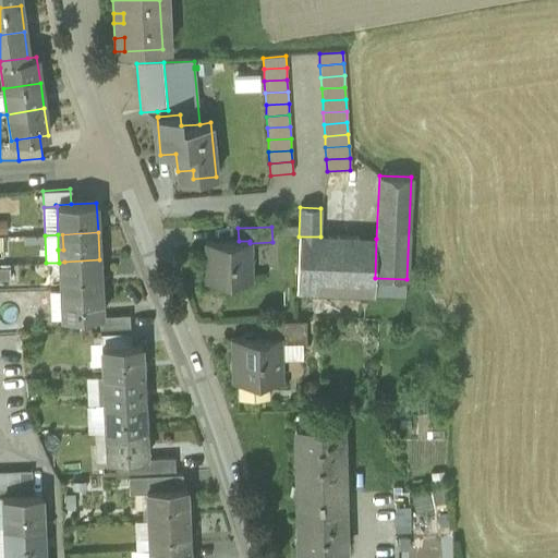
[(320,237),(299,237),(296,293),(330,294),(332,238),(320,237)]
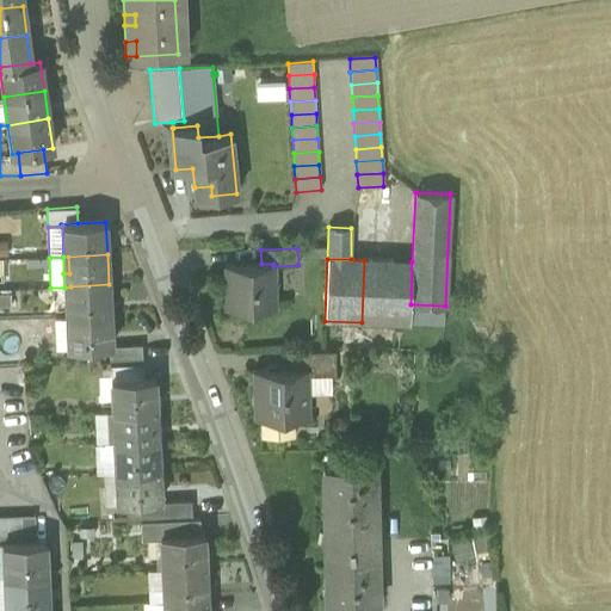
[(411,322),(411,304),(412,261),(364,260),(362,322),(411,323),(411,322)]
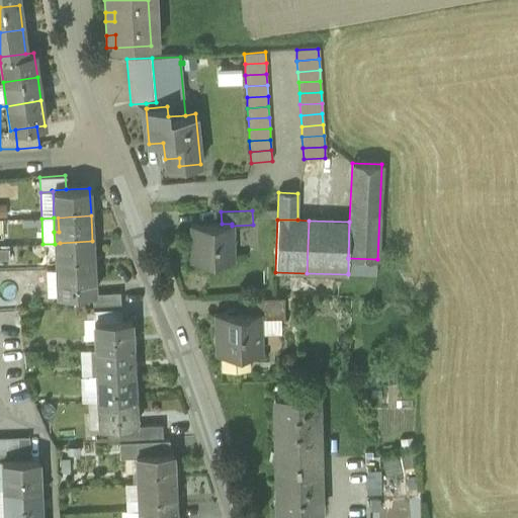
[(191,225),(191,261),(233,260),(232,226),(232,224),(222,224),(191,225)]
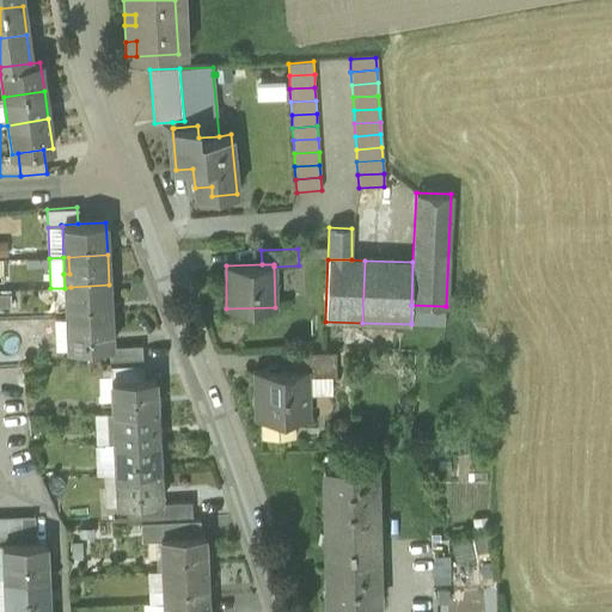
[(110,316),(109,285),(71,287),(71,304),(66,304),(66,317),(72,317),(110,316)]
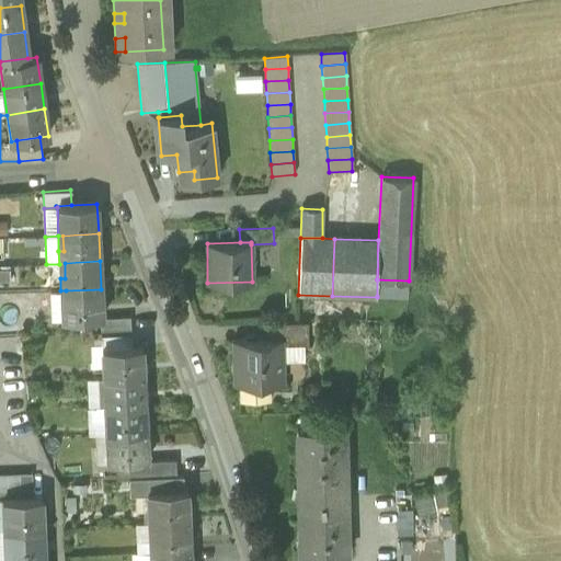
[(408,298),(409,281),(377,279),(377,296),(408,298)]
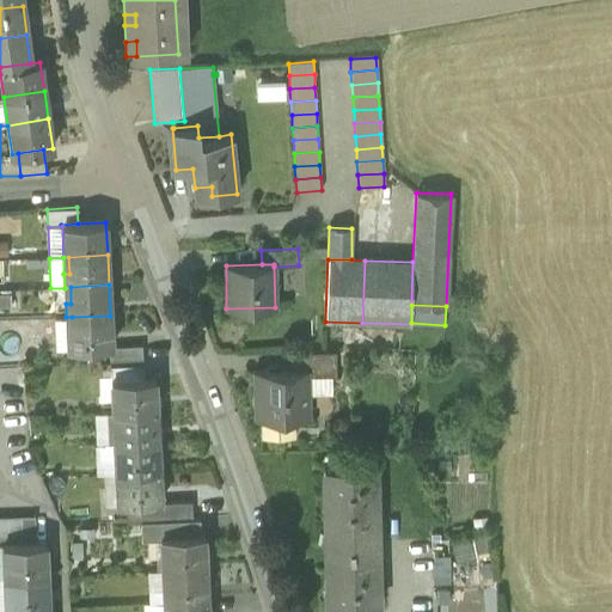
[(111,347),(110,316),(72,317),(73,335),(67,335),(67,349),(109,347),(111,347)]
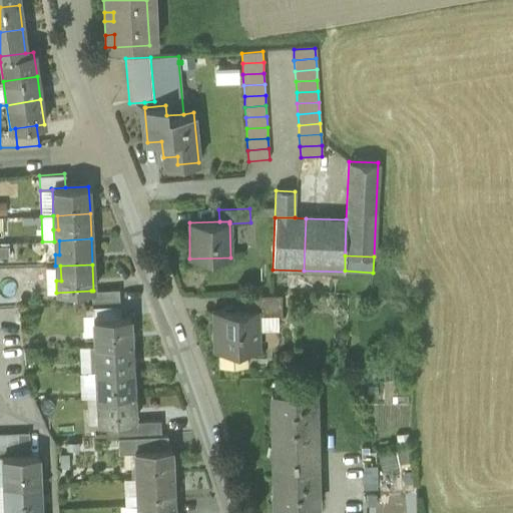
[(45,293),(56,293),(56,281),(55,266),(44,267),(45,293)]
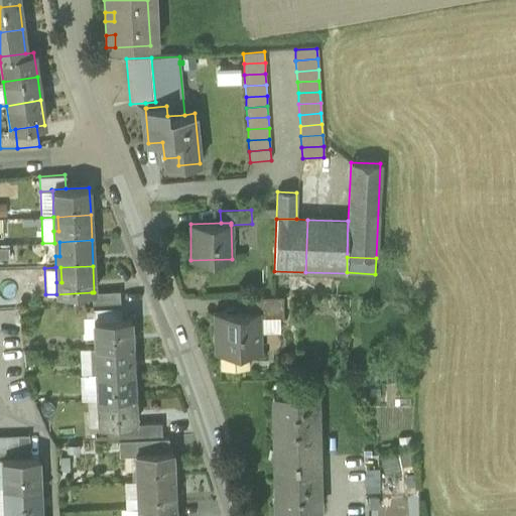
[(92,292),(92,304),(120,303),(120,291),(94,292),(92,292)]
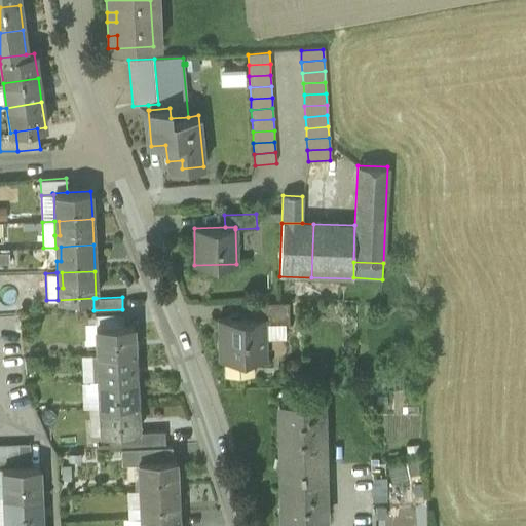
[(263,317),(264,325),(285,325),(289,325),(288,302),(251,303),(251,318),(263,317)]
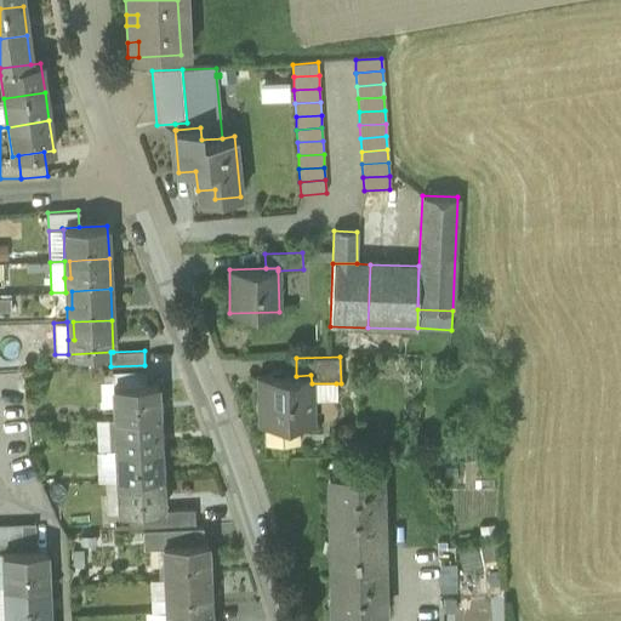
[(260,425),(265,425),(298,423),(312,423),(312,399),(312,383),(311,375),(296,376),(258,376),(260,425)]
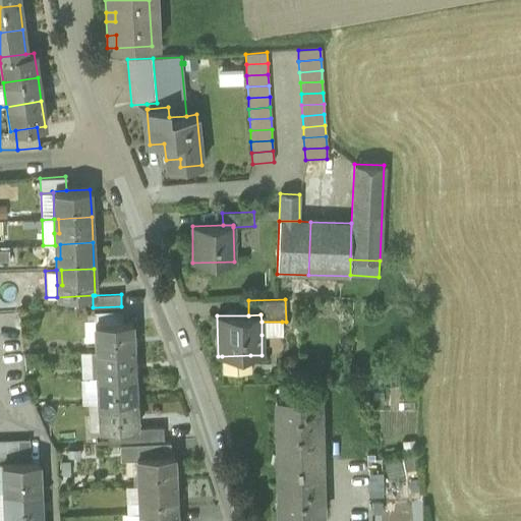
[(282,322),(262,322),(262,335),(282,335),(282,322)]
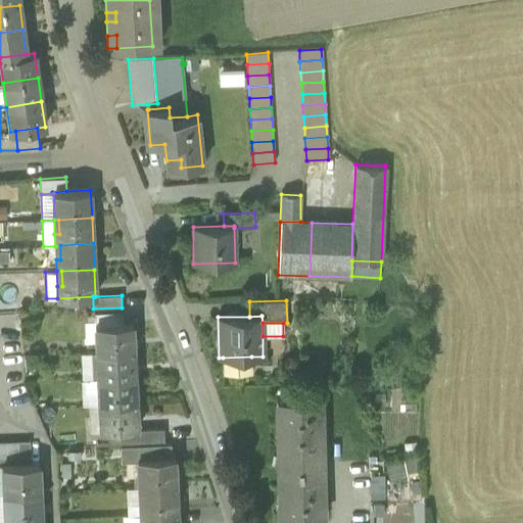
[(96,352),(101,351),(133,350),(132,324),(95,326),(95,328),(99,327),(100,340),(95,340),(96,347),(96,352)]
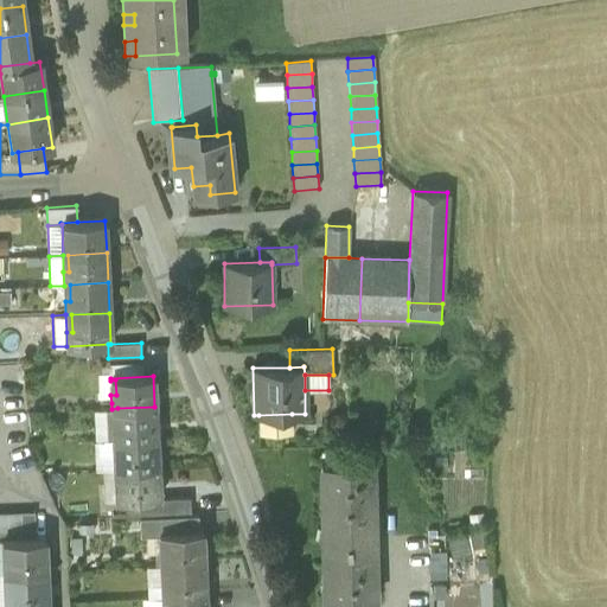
[(98,403),(112,403),(110,395),(110,381),(110,378),(97,378),(98,403)]
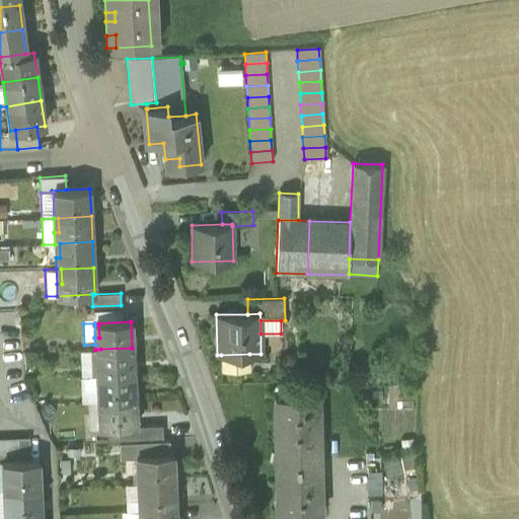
[(96,375),(101,375),(133,374),(132,348),(100,349),(100,364),(96,364),(96,375)]
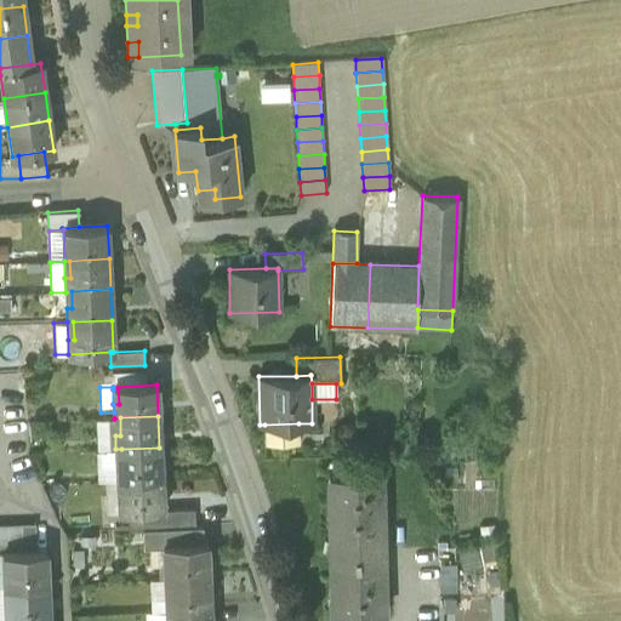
[(96,450),(115,449),(115,436),(114,419),(95,419),(96,450)]
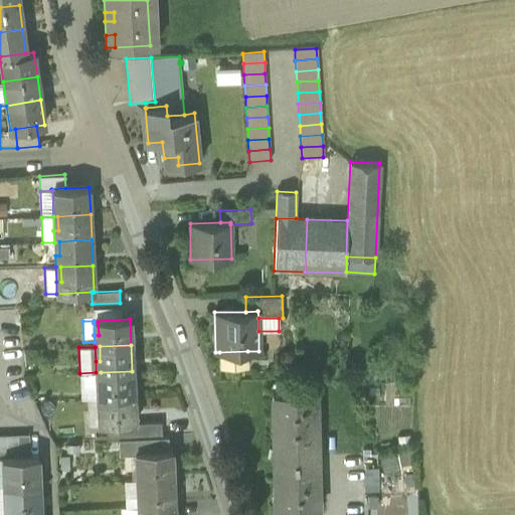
[(247,367),(247,351),(219,352),(219,368),(220,368),(247,367)]
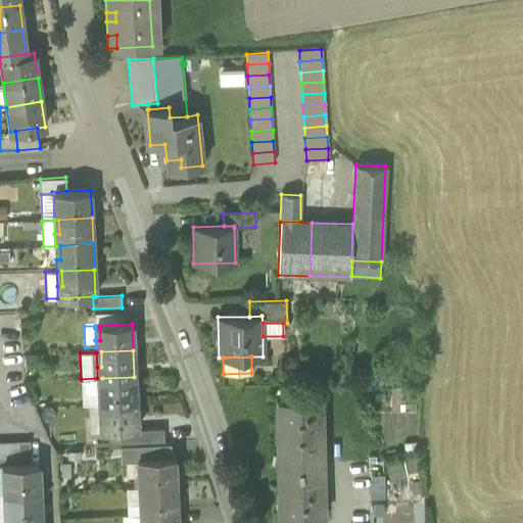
[(98,405),(103,405),(136,402),(134,377),(102,378),(103,393),(98,393),(98,405)]
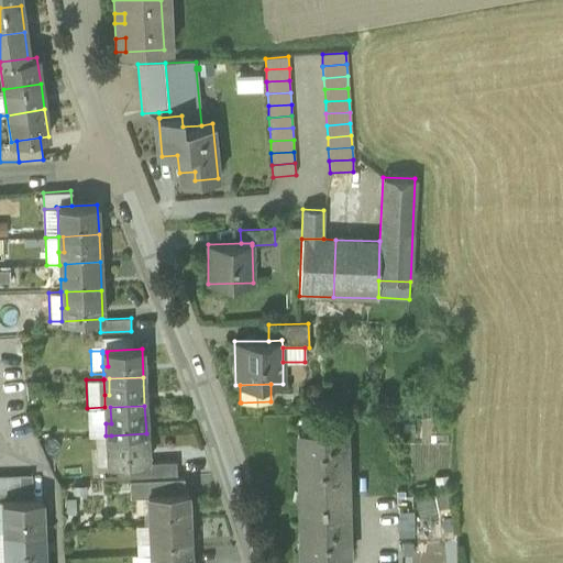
[(105,407),(87,408),(88,437),(106,435),(106,423),(105,407)]
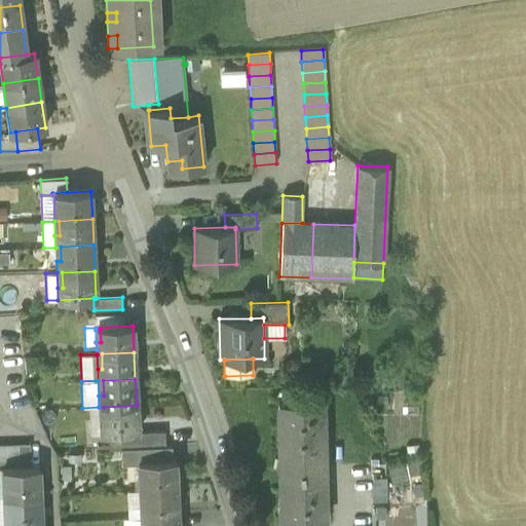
[(277,400),(278,466),(323,465),(321,399),(277,400)]
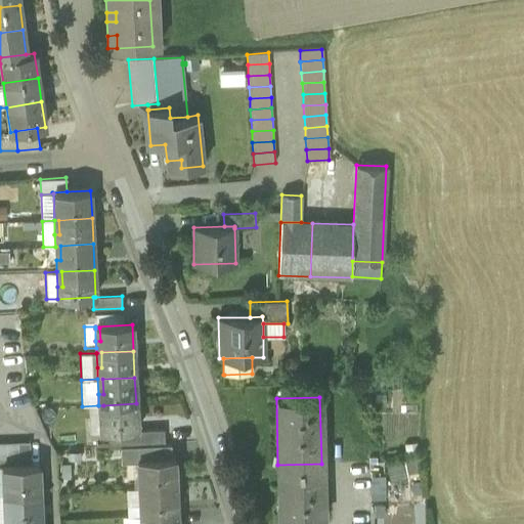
[(137,431),(136,403),(103,405),(104,420),(99,420),(99,433),(106,432),(120,432),(137,431)]
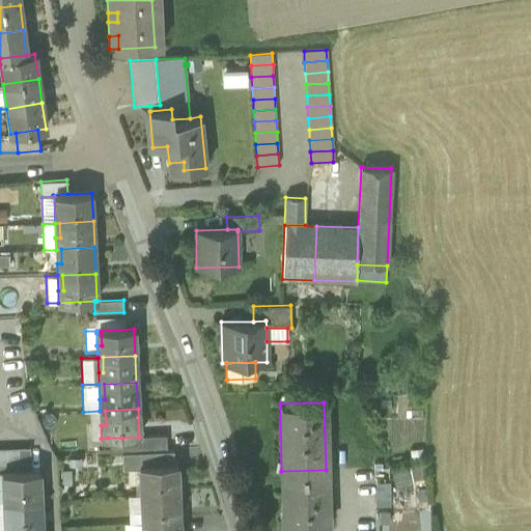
[(121,452),(139,451),(166,450),(166,436),(139,437),(121,438),(121,452)]
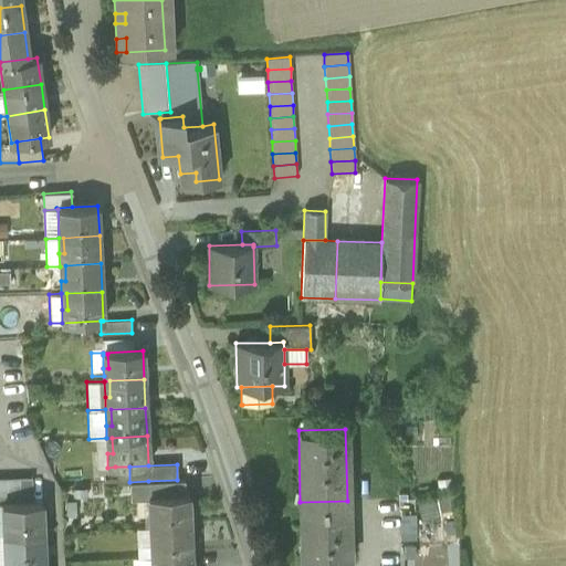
[(129,467),(115,467),(116,483),(129,482),(129,467)]
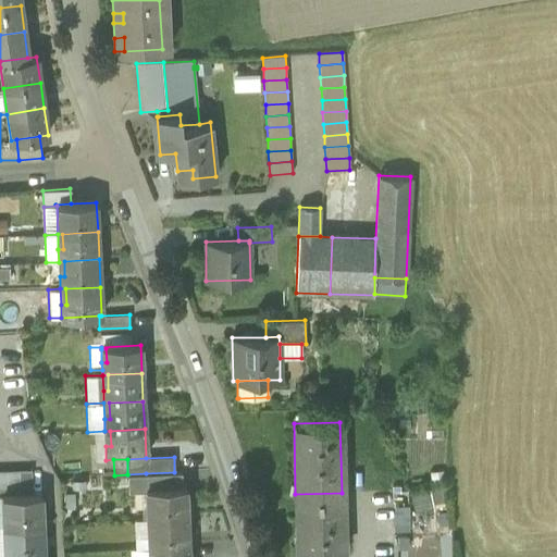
[(32,469),(20,470),(8,471),(0,470),(0,494),(0,495),(8,494),(20,494),(33,493),(40,493),(46,492),(46,475),(41,469),(32,469)]
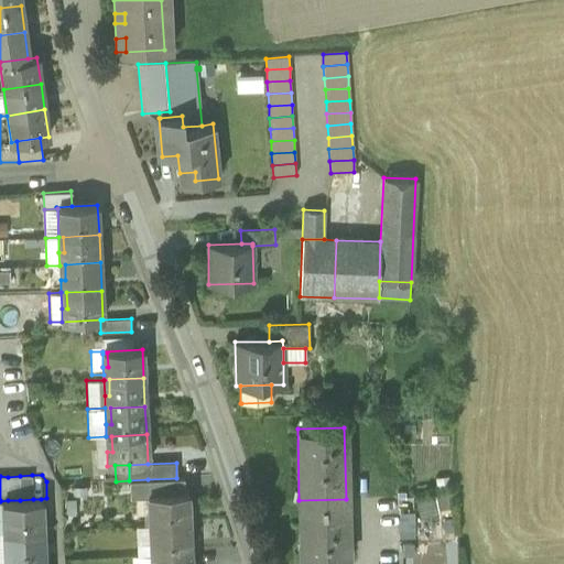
[(183,477),(176,478),(148,479),(149,494),(153,494),(184,492),(183,477)]
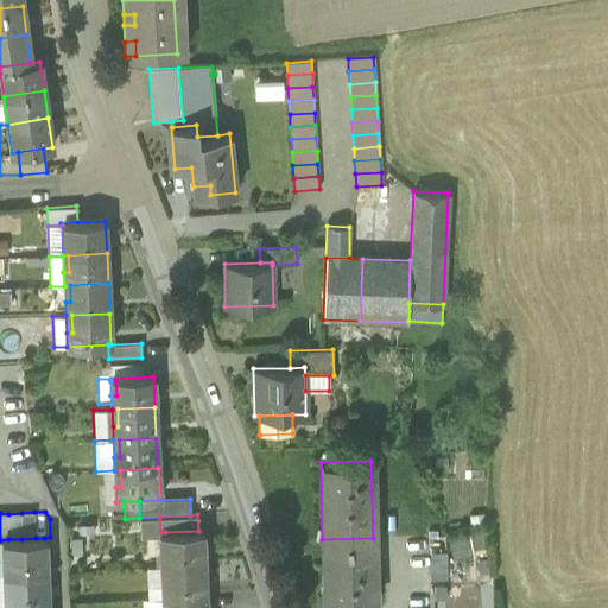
[(159,517),(139,518),(139,533),(159,532),(160,532),(159,517)]
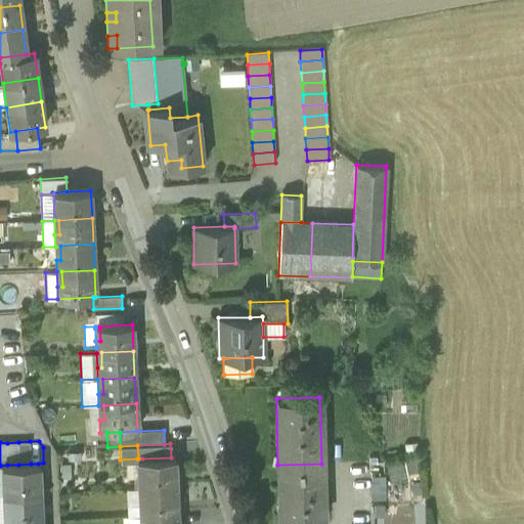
[(171,457),(142,459),(142,475),(137,476),(138,487),(143,487),(175,485),(174,457),(171,457)]
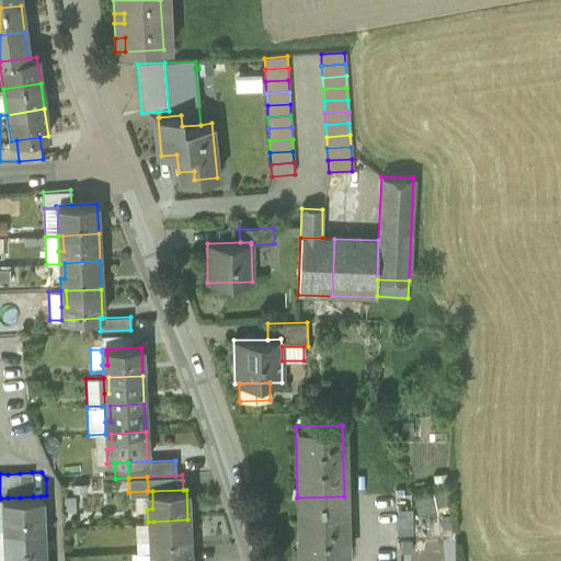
[(434,492),(411,499),(416,515),(439,507),(434,492)]
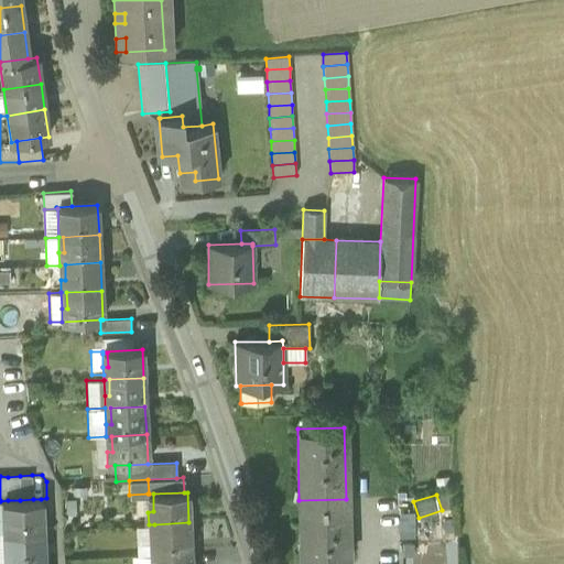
[(2,531),(7,531),(42,529),(41,499),(33,499),(20,500),(8,500),(6,503),(7,518),(1,519),(2,531)]
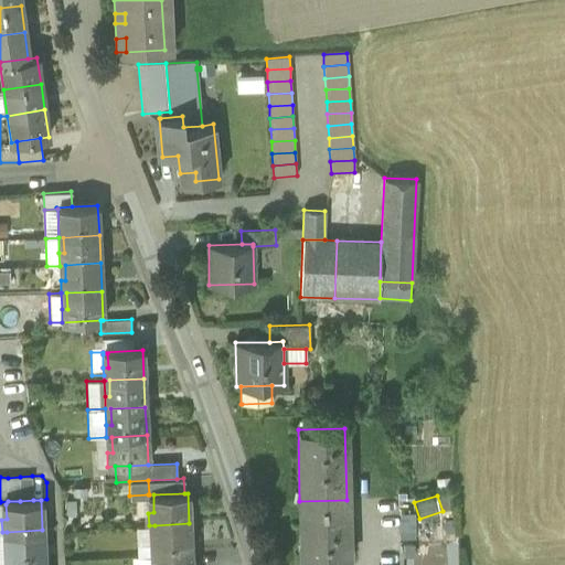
[(348,558),(347,500),(299,501),(301,560),(348,558)]
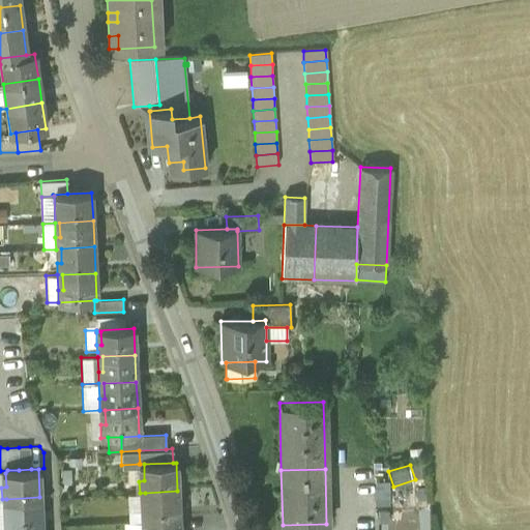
[(388,503),(388,479),(375,479),(375,503),(388,503)]
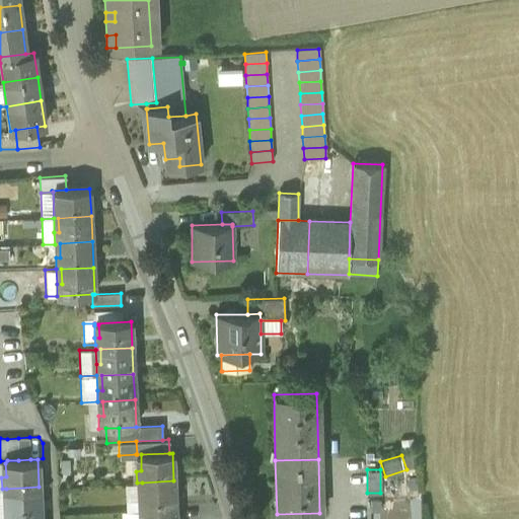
[(138,509),(143,509),(175,507),(173,480),(142,483),(143,499),(138,499),(138,509)]
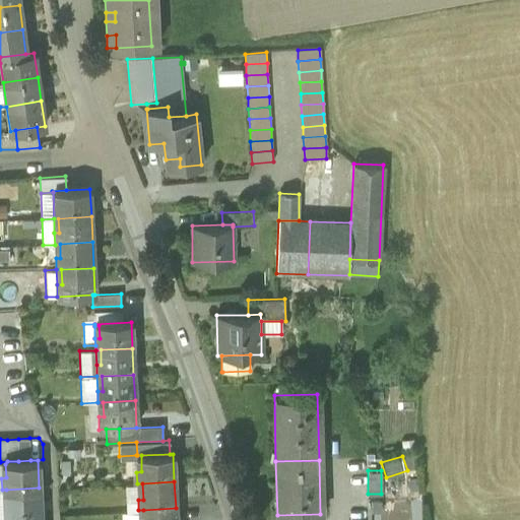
[(125,511),(138,510),(138,500),(137,483),(124,484),(125,511)]
